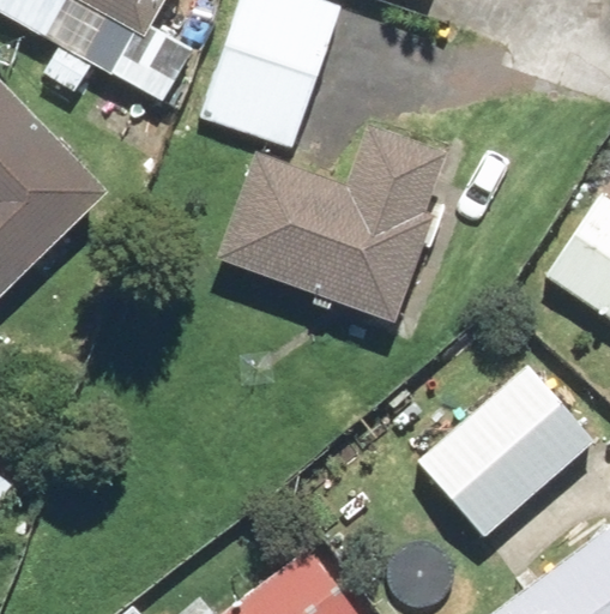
[(161,0),(71,0),(140,37),(161,0)]
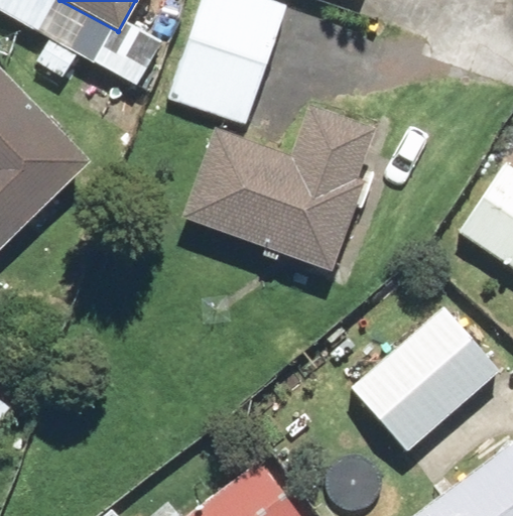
[(286,0),(200,0),(166,103),(245,128),(286,0)]
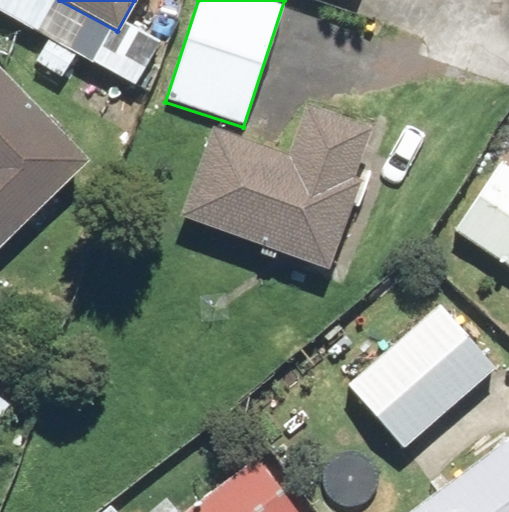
[(182,17),(145,2),(117,71),(154,86),(182,17)]
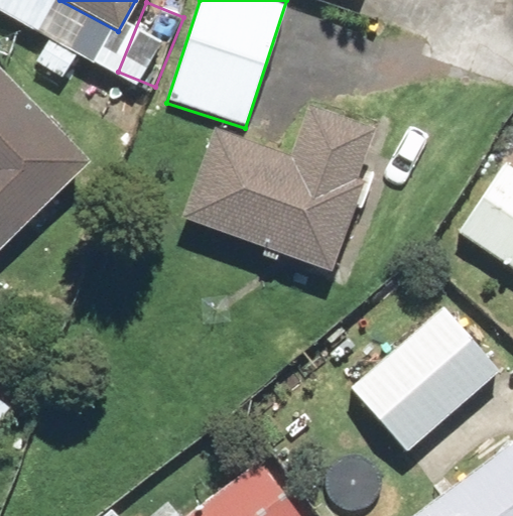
[(0,248),(90,162),(0,68),(0,248)]
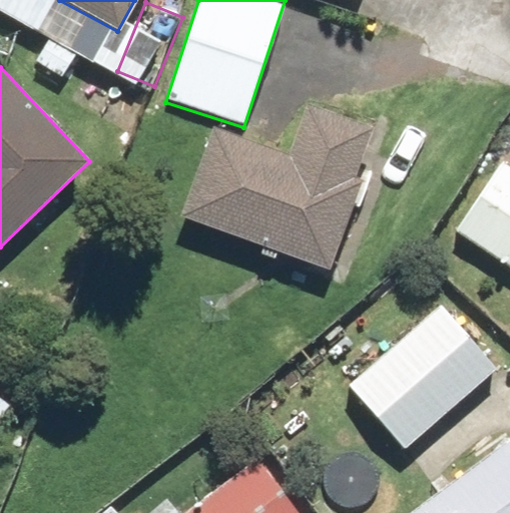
[(185,226),(330,276),(363,177),(353,174),(369,128),(295,103),(280,147),(219,127),(185,226)]
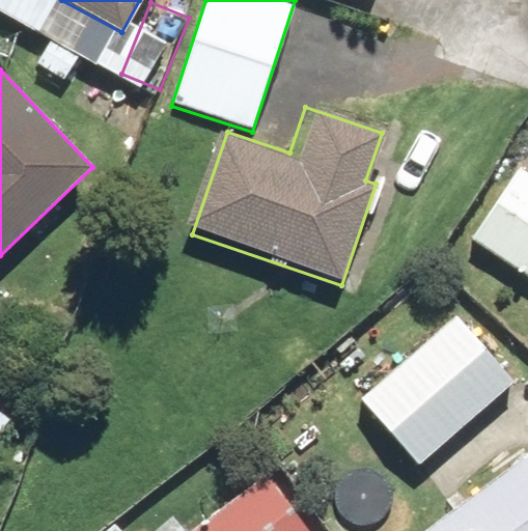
[(527,173),(521,169),(472,236),(527,276),(527,173)]
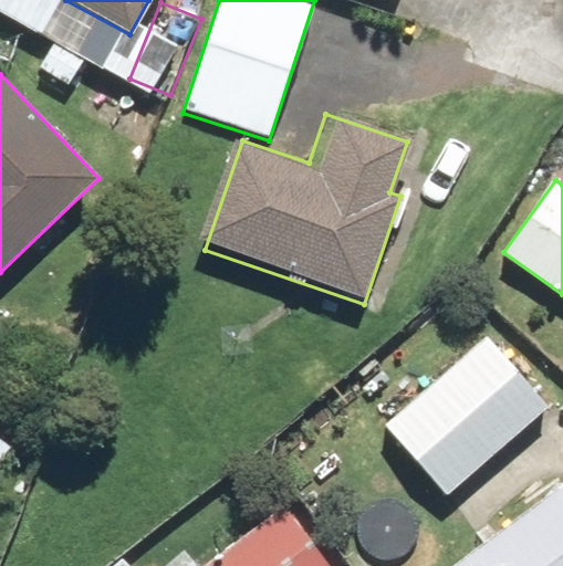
[(546,408),(483,337),(384,425),(447,496),(546,408)]
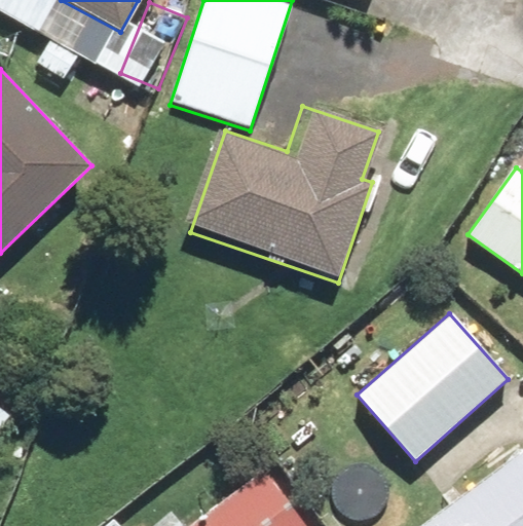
[(0,423),(9,416),(0,404),(0,423)]
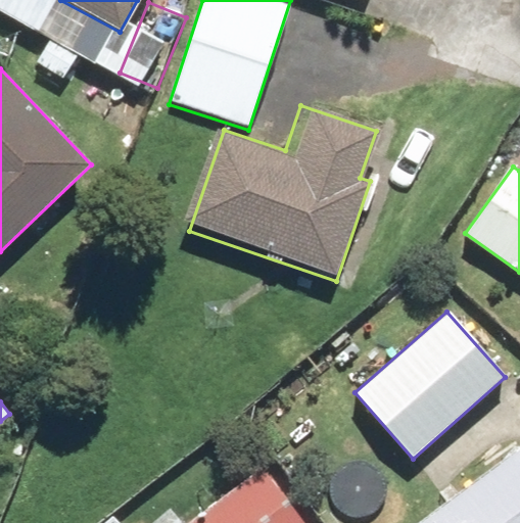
[(519,522),(519,447),(420,522),(519,522)]
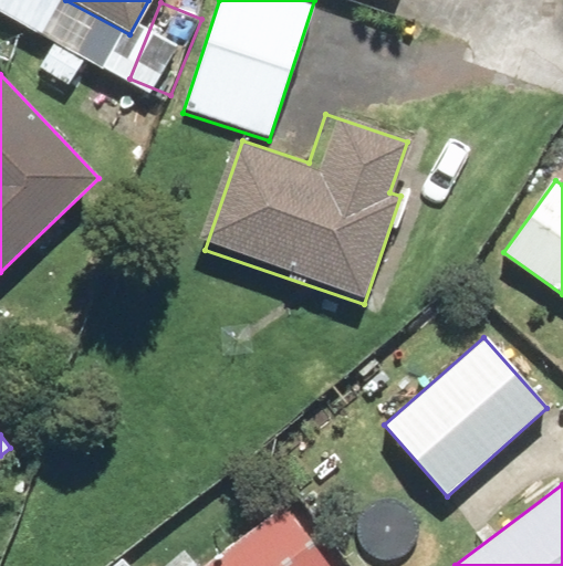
[(330,565),(282,506),(209,565),(190,565),(179,552),(162,565),(330,565)]
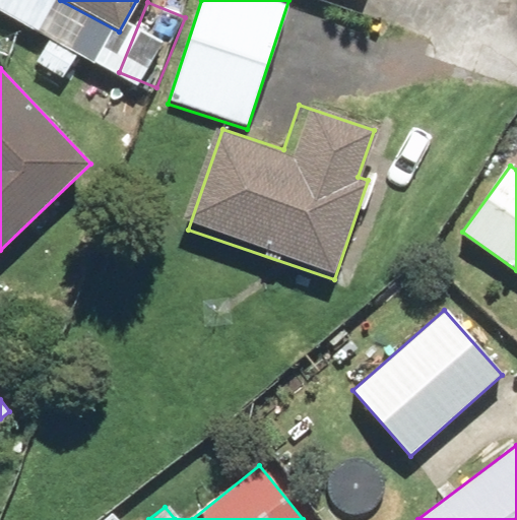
All buildings are outlined.
